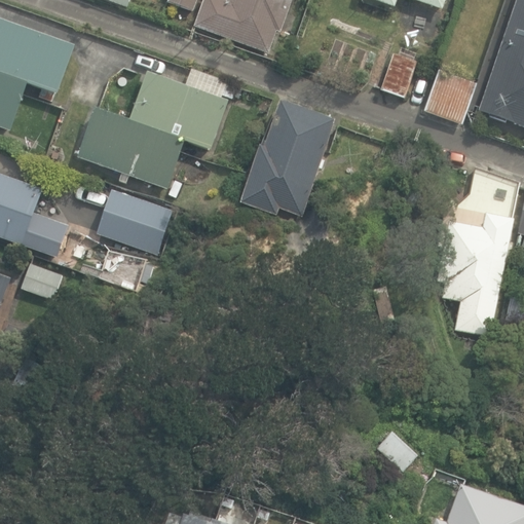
[(170,0),(170,1),(193,9),(195,0),(170,0)]
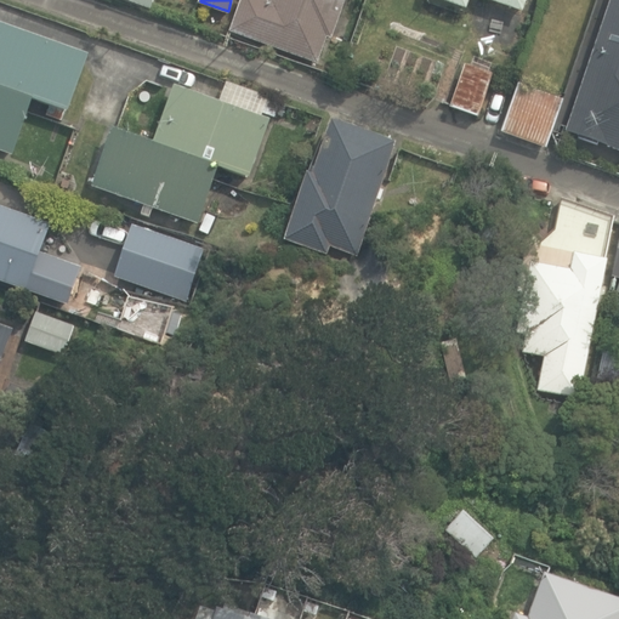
[(240,0),(231,29),(317,61),(327,34),(330,35),(342,0),(240,0)]
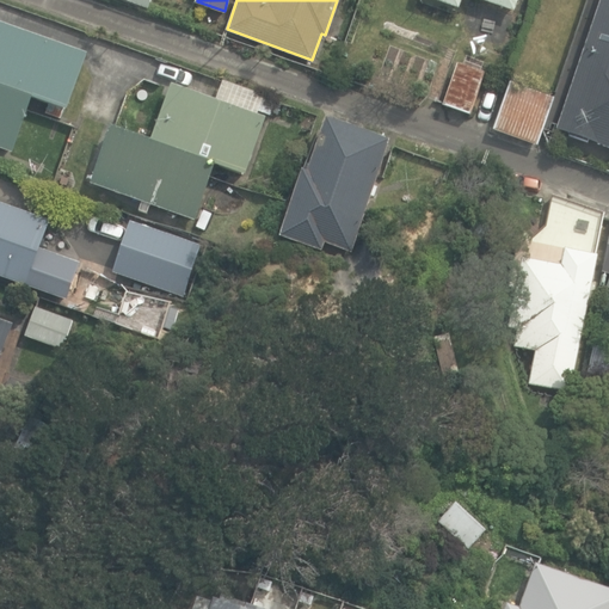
[(597,0),(554,128),(608,147),(608,0),(597,0)]
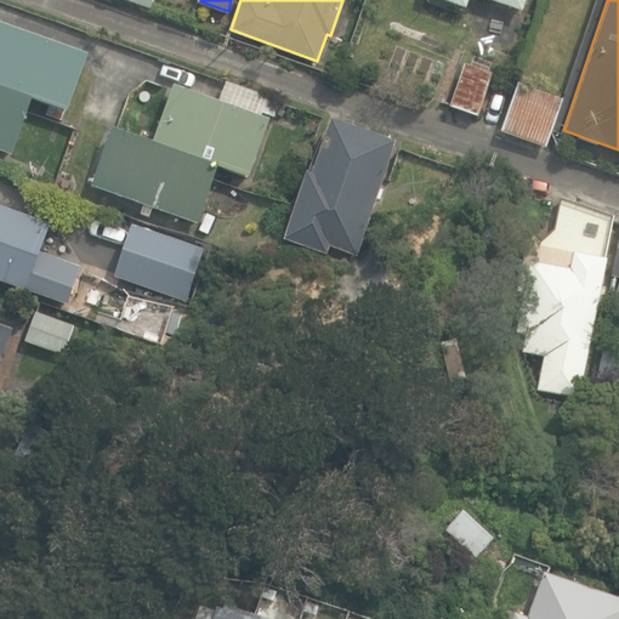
[(0,170),(6,172),(11,162),(0,157),(0,147),(13,152),(33,98),(69,111),(90,54),(0,21),(0,170)]
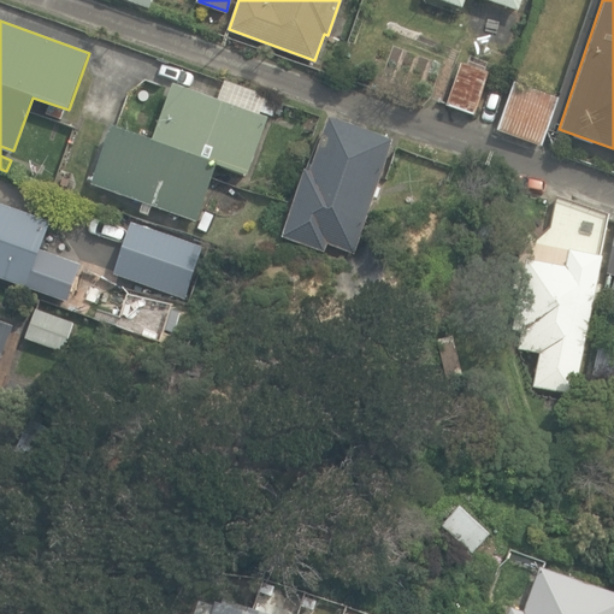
[(323,57),(337,63),(344,45),(329,39),(323,57)]
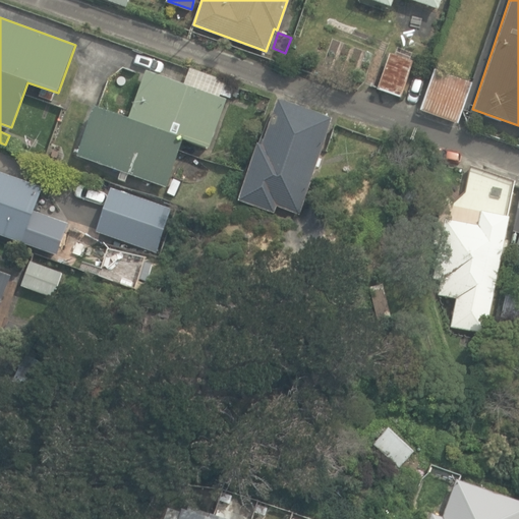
[(379,89),(400,96),(412,60),(391,53),(379,89)]
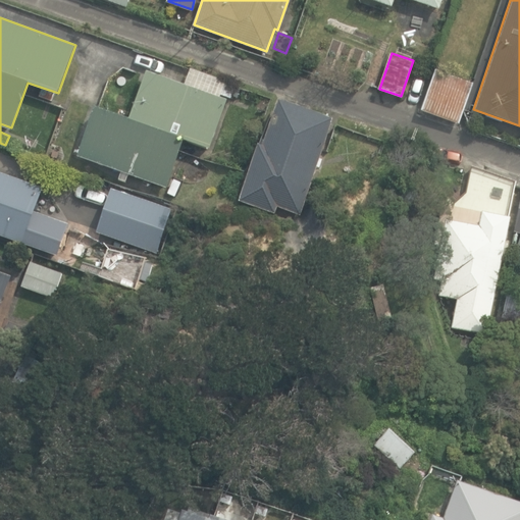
[(422,109),(459,122),(473,83),(435,69),(422,109)]
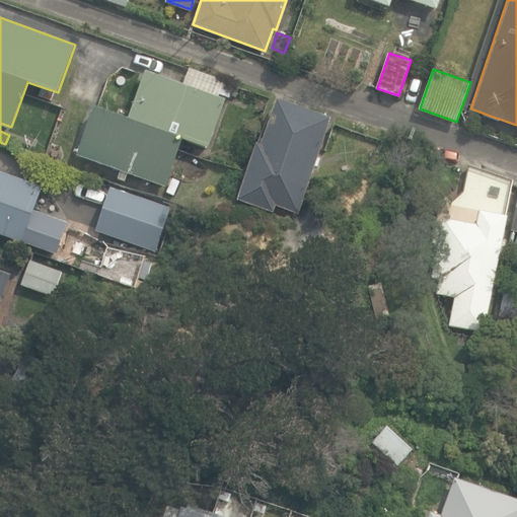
[(78,154),(166,185),(182,138),(209,147),(225,99),(145,71),(129,118),(94,105),(78,154)]
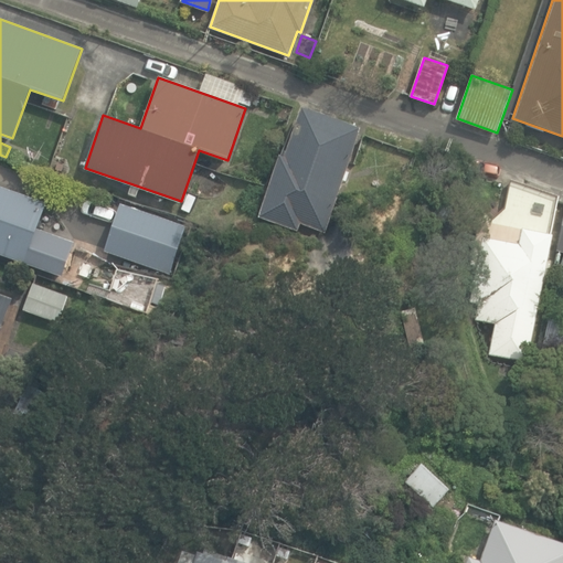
[(241,103),(250,106),(254,92),(245,88),(241,103)]
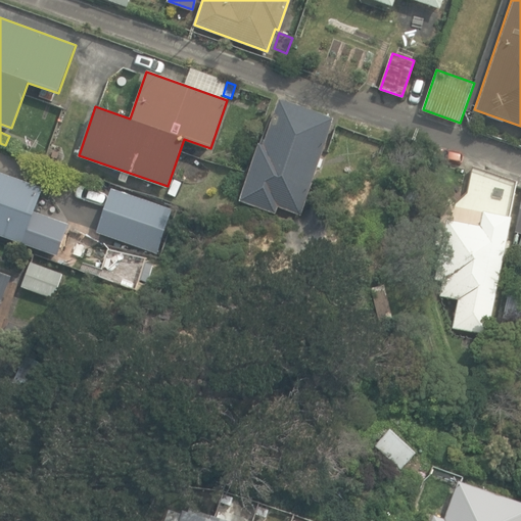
[(238,200),(272,211),(276,201),(301,210),(334,119),(279,99),(263,145),(257,144),(238,200)]
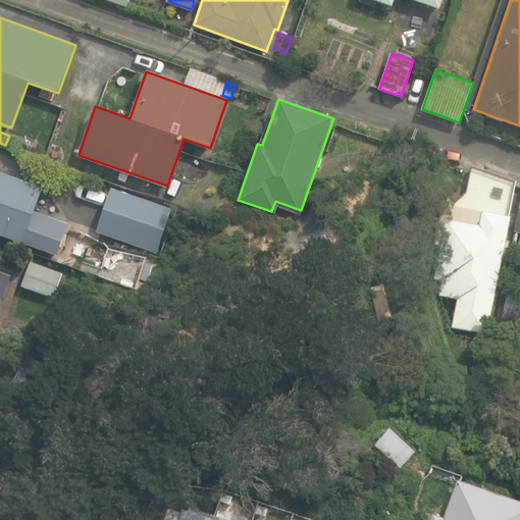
[(10,139),(6,148),(14,151),(18,142),(10,139)]
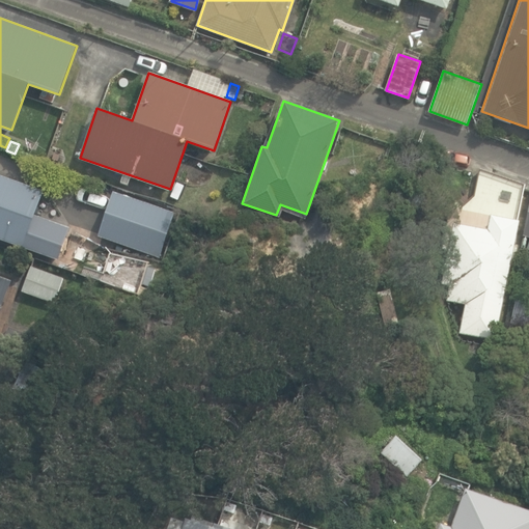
[(0,239),(51,256),(57,235),(30,226),(44,190),(0,174),(0,239)]
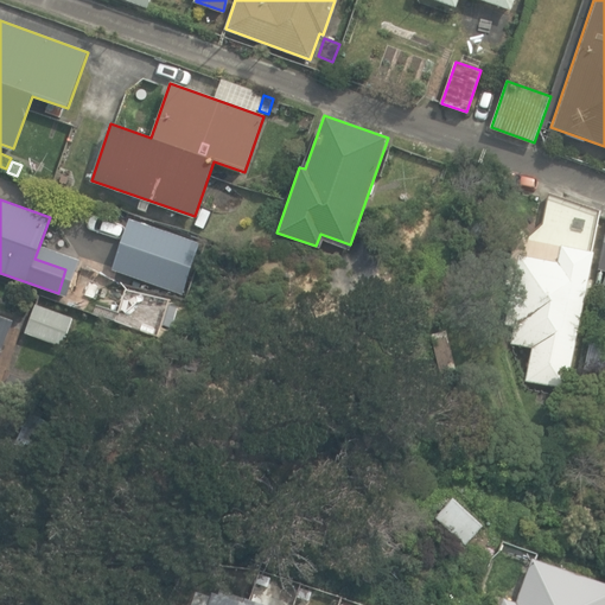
[(182,294),(198,242),(128,218),(112,271),(182,294)]
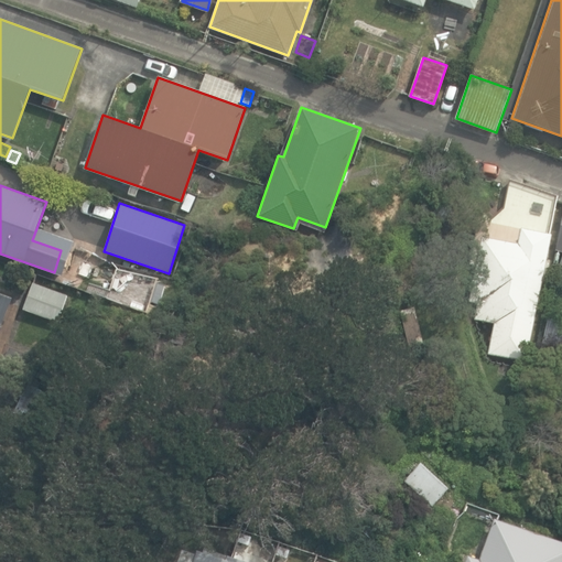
[(525,361),(551,235),(478,220),(474,244),(479,245),(467,302),(477,303),(474,320),(493,324),(486,354),(525,361)]
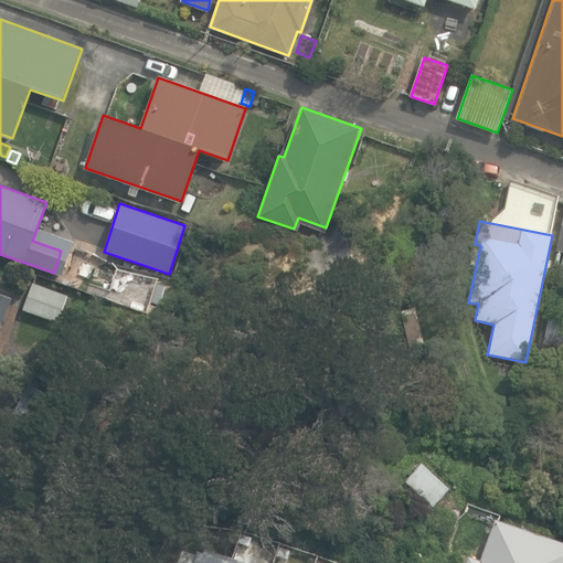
[(22,309),(56,322),(66,295),(32,282),(22,309)]
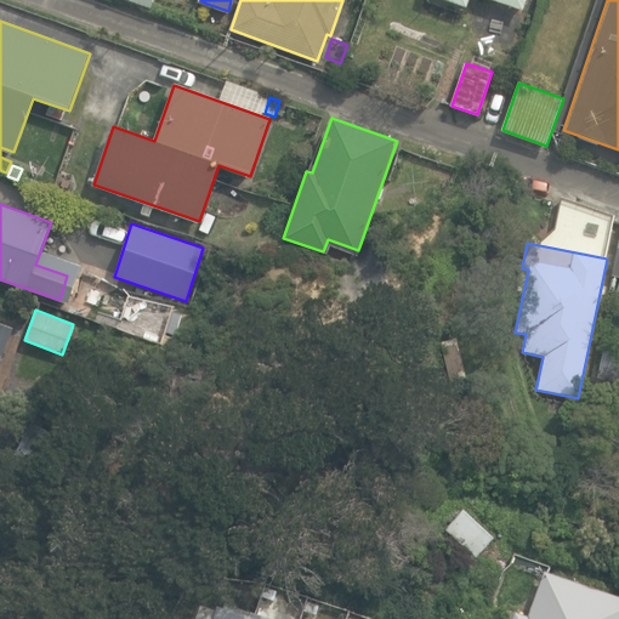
[(0,364),(15,327),(0,322),(0,364)]
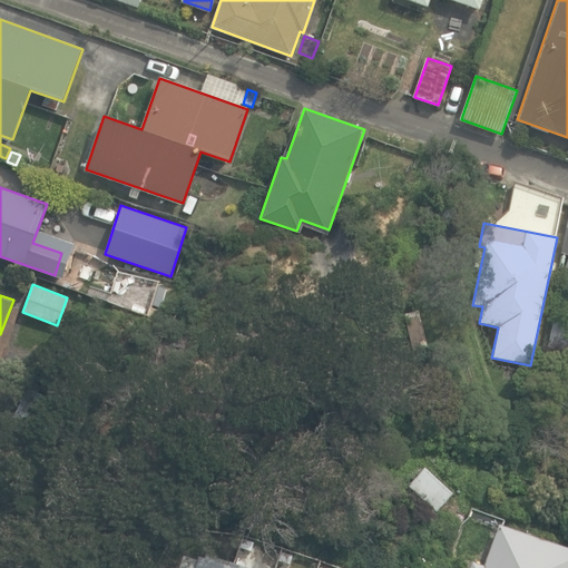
[(427,345),(417,310),(402,314),(413,350),(427,345)]
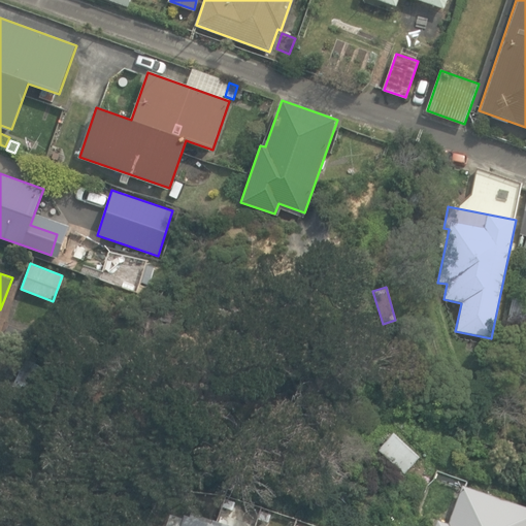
[(379,448),(404,472),(419,457),(393,433),(379,448)]
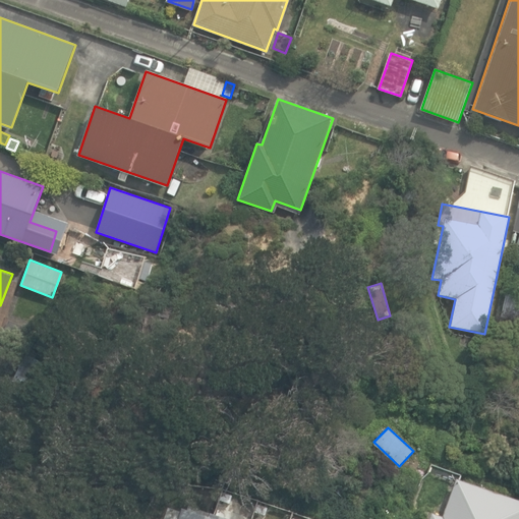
[(428,518),(518,518),(518,501),(456,479),(443,516),(433,512),(428,518)]
